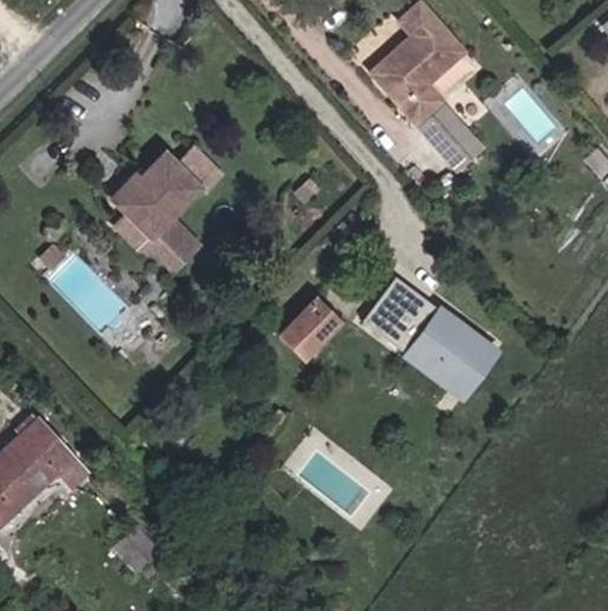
[(415,121),(480,68),(425,0),(418,0),(400,14),(413,31),(370,66),(415,121)]
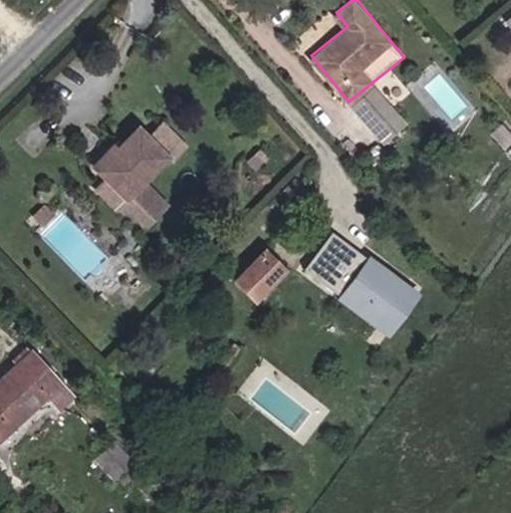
[(403,126),(373,89),(351,105),(381,144),(403,126)]
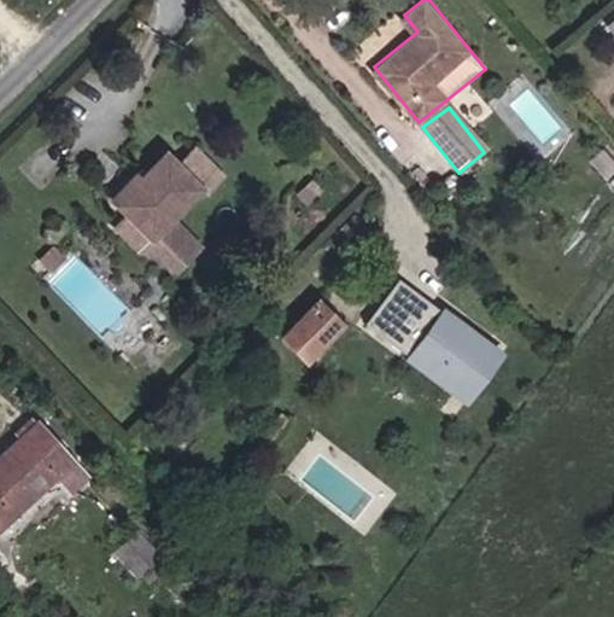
[(116,198),(144,227),(133,238),(153,260),(176,238),(165,226),(194,197),(206,185),(169,146),(159,155),(116,198)]
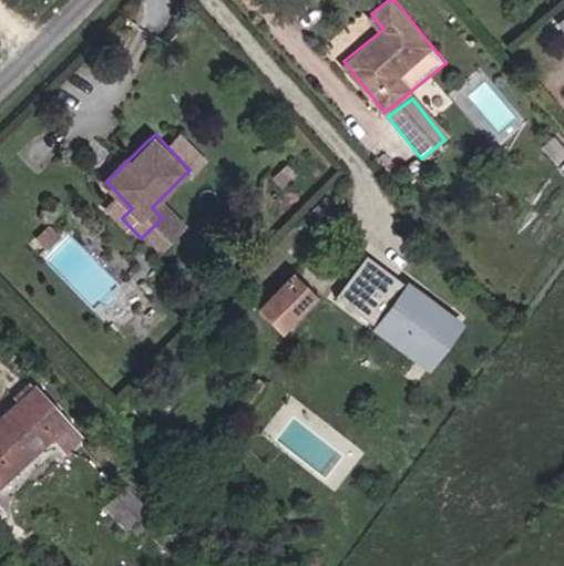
[(339,296),(433,361),(461,322),(367,257),(339,296)]
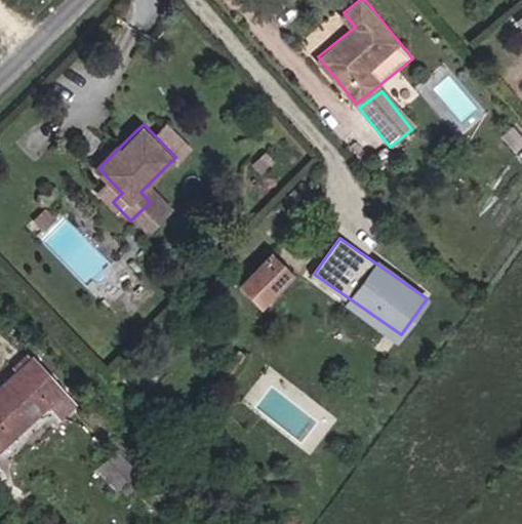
[(258,313),(294,277),(270,254),(236,290),(258,313)]
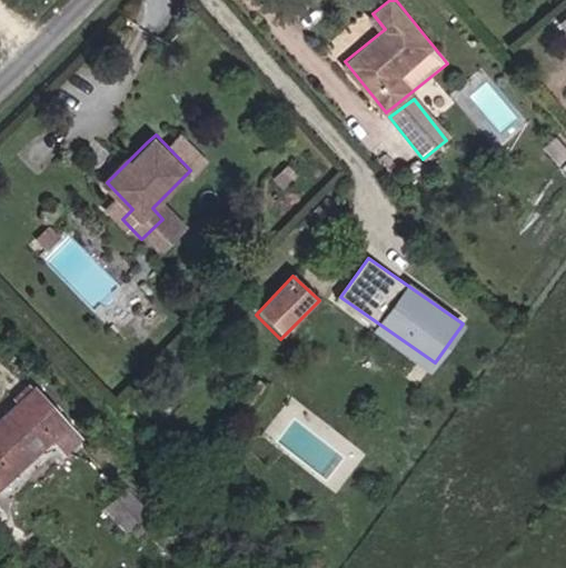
[(0,430),(0,497),(1,499),(58,445),(71,459),(86,446),(37,396),(0,430)]
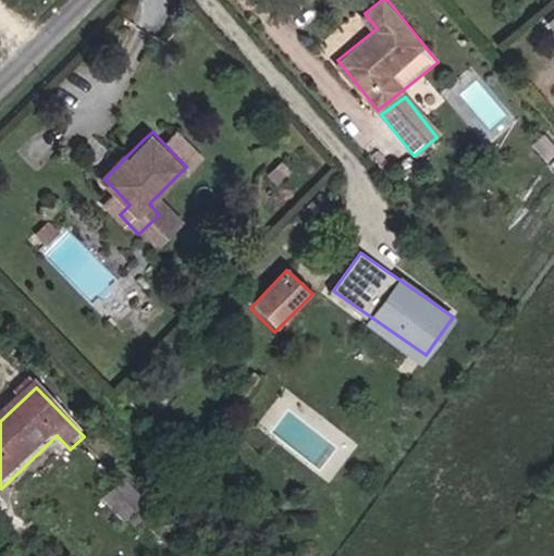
[(112,497),(136,520),(149,508),(126,484),(112,497)]
